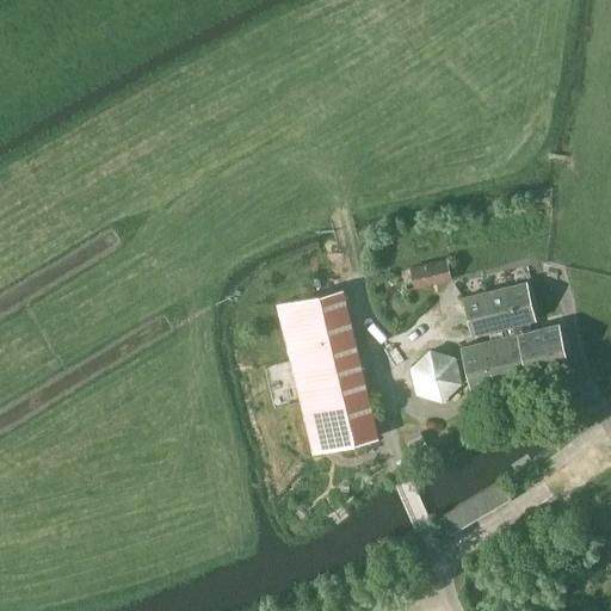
[(401,269),(405,289),(451,278),(446,259),(401,269)]
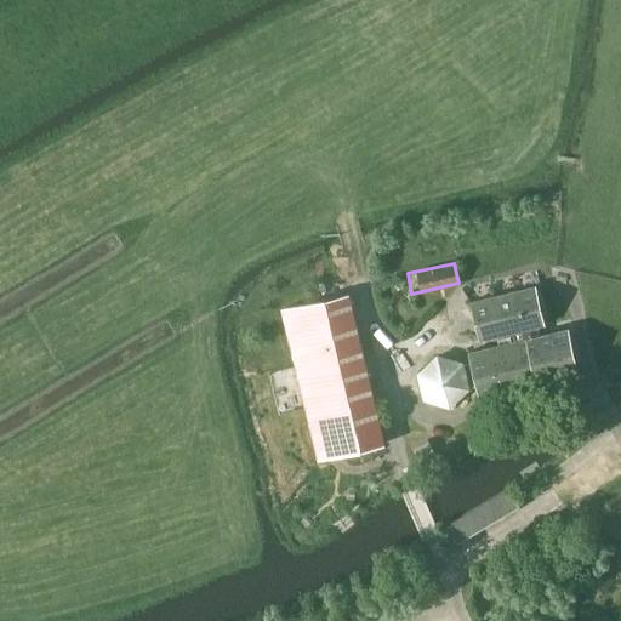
[(468,353),(478,396),(577,372),(568,330),(540,336),(537,328),(545,326),(535,285),(471,301),(480,341),(495,337),(511,334),(524,331),(525,335),(527,340),(468,353)]
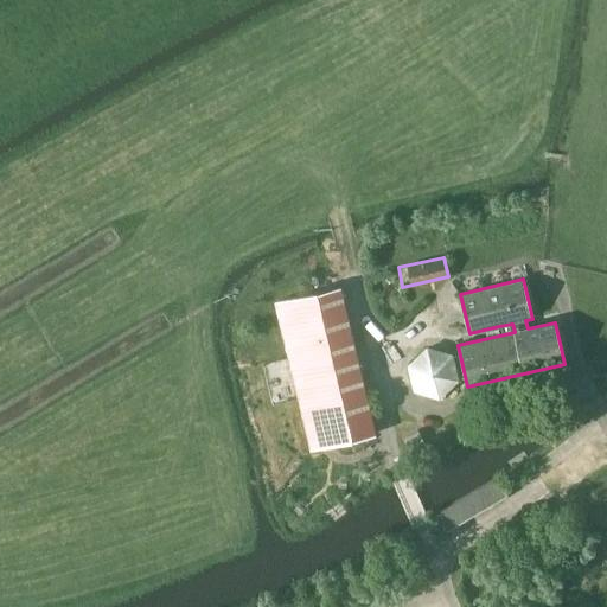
[(375,433),(351,330),(340,286),(276,301),(286,344),(310,447),(326,443),(375,433)]
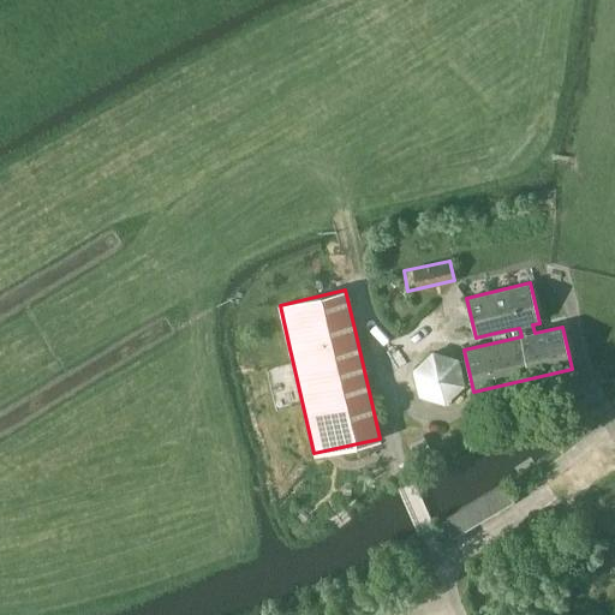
[(458,360),(431,352),(412,369),(419,394),(445,401),(464,384),(458,360)]
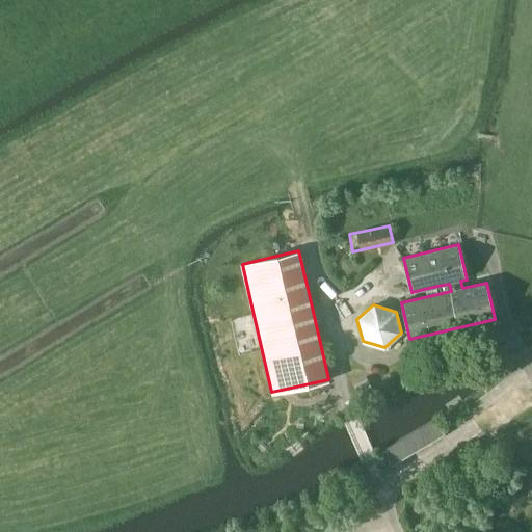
[(435,418),(381,449),(390,466),(417,450),(445,433),(435,418)]
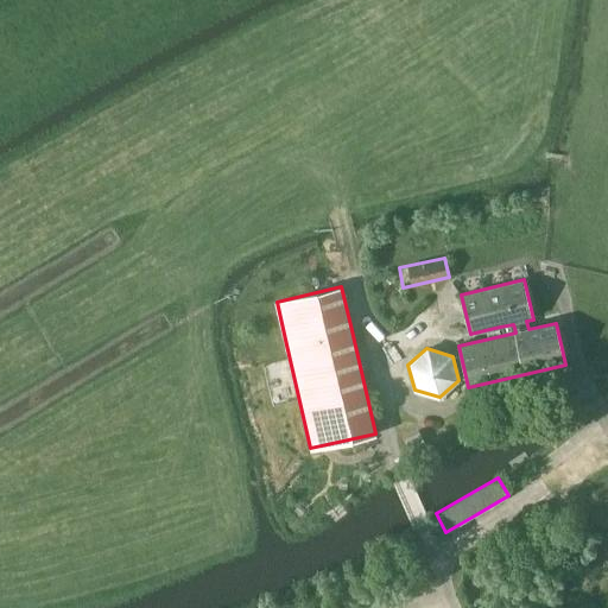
All buildings are outlined.
